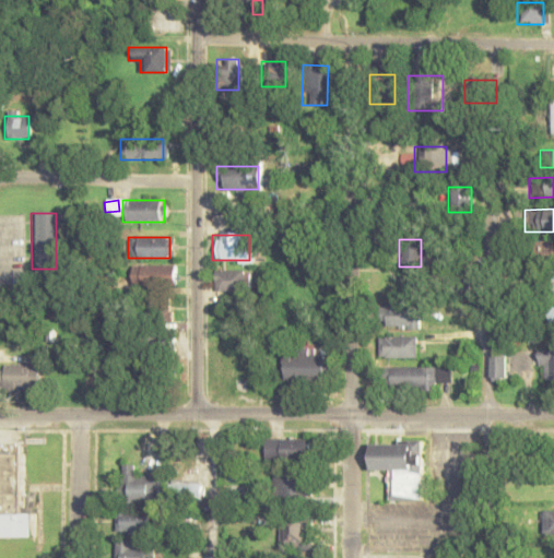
[(172,265),(129,265),(129,285),(172,285),(172,265)]
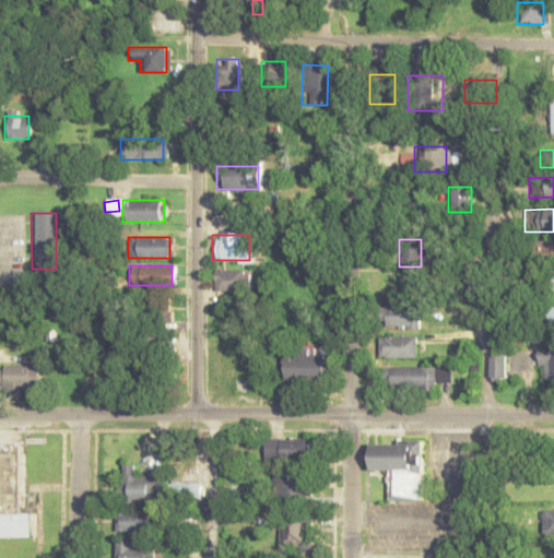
[(211,271),(211,292),(244,292),(244,271),(211,271)]
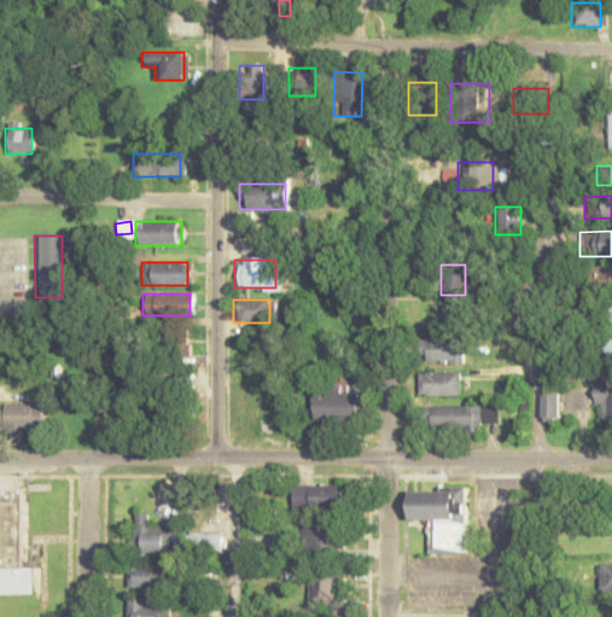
[(465,307),(441,307),(441,329),(465,329),(465,307)]
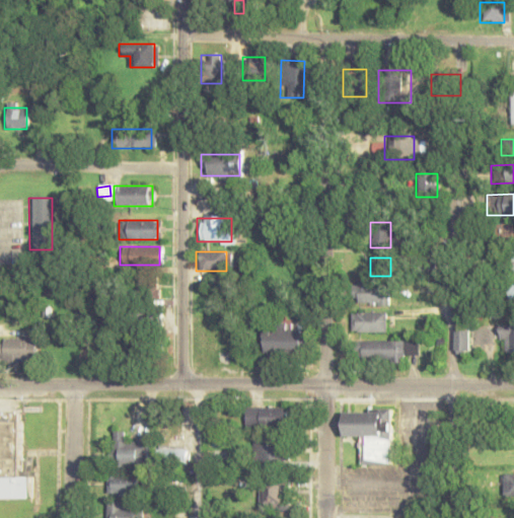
[(155,279),(131,279),(131,300),(155,300),(155,279)]
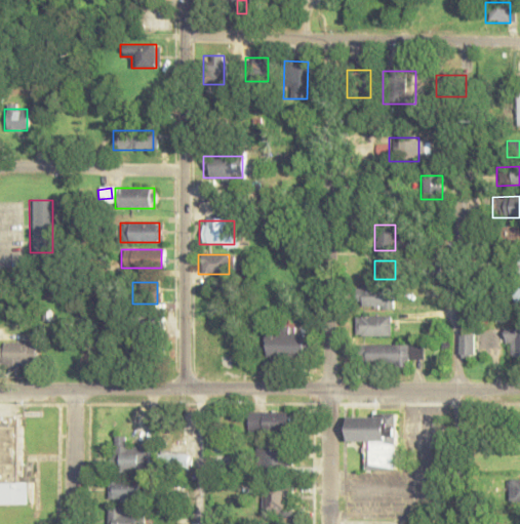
[(358,288),(358,309),(390,309),(390,288),(358,288)]
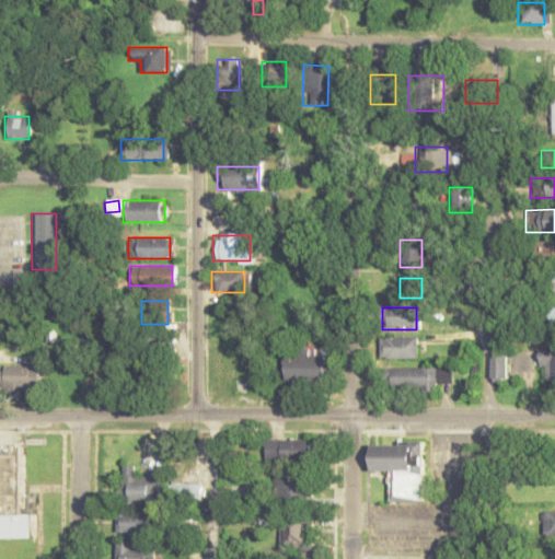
[(170,337),(153,337),(153,349),(170,350),(170,337)]
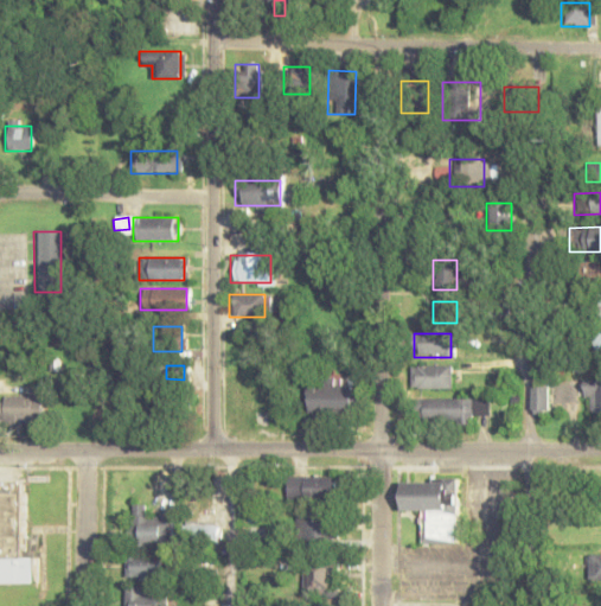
[(449,389),(449,367),(408,367),(408,389),(449,389)]
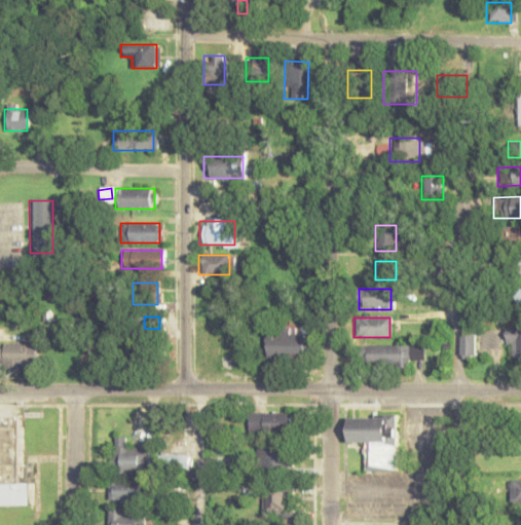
[(506,358),(520,357),(520,329),(506,329),(506,358)]
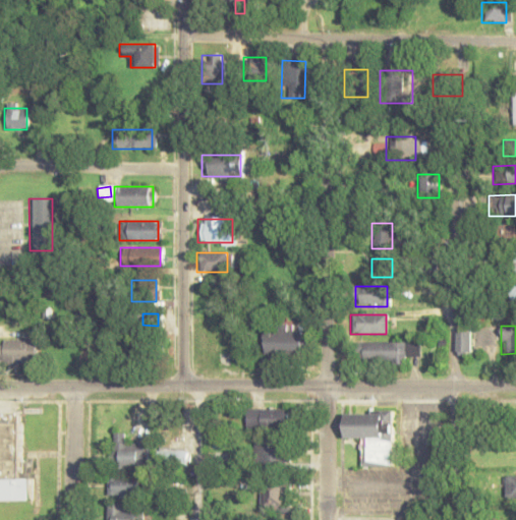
[(304,358),(303,329),(261,330),(262,359),(304,358)]
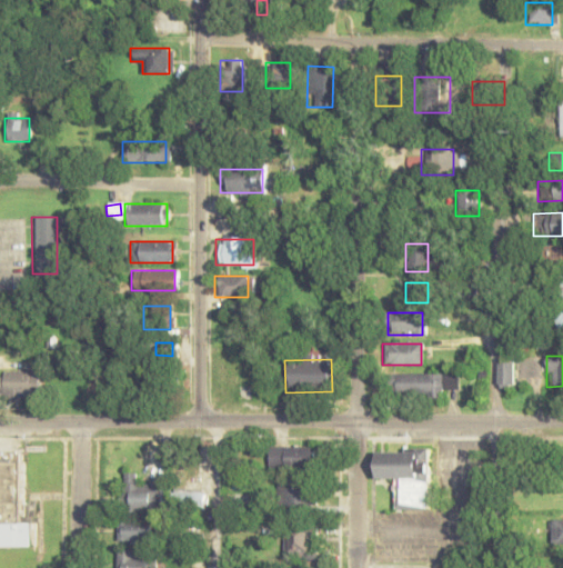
[(494,389),(511,389),(511,364),(494,364),(494,389)]
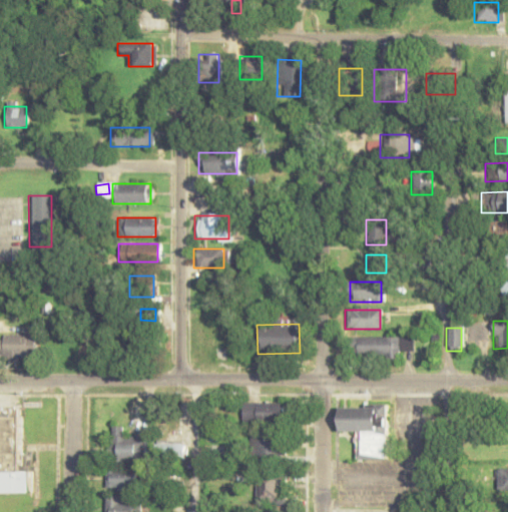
[(32,360),(32,335),(0,335),(0,360),(32,360)]
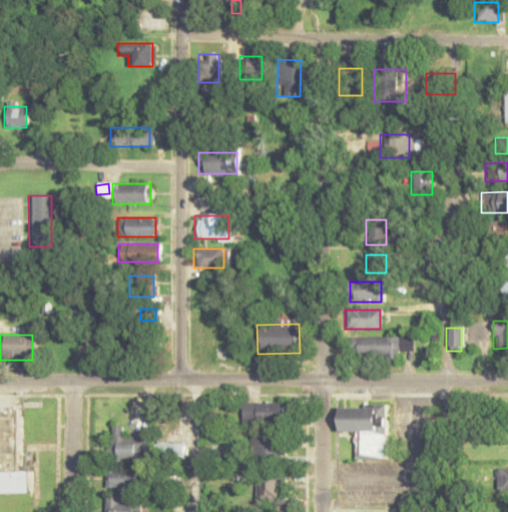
[(353,359),(397,359),(397,351),(410,351),(410,337),(353,337),(353,359)]
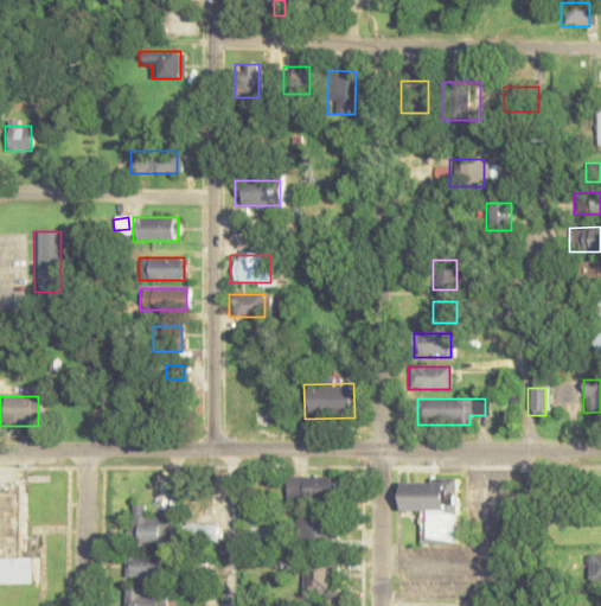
[(144,400),(142,413),(159,413),(159,401),(144,400)]
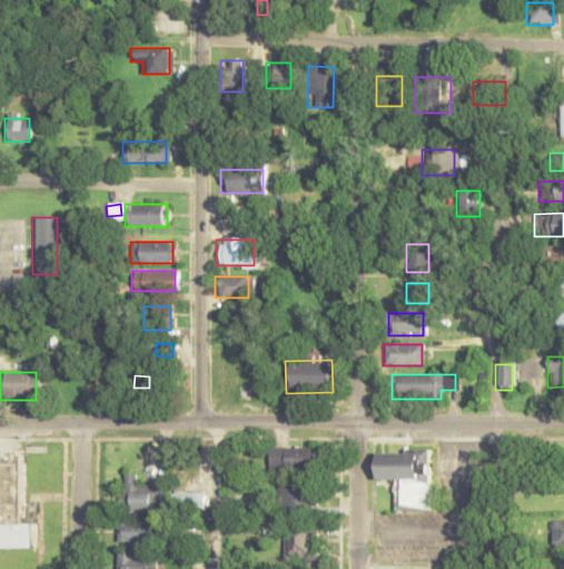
[(315,469),(315,448),(266,448),(266,469),(315,469)]
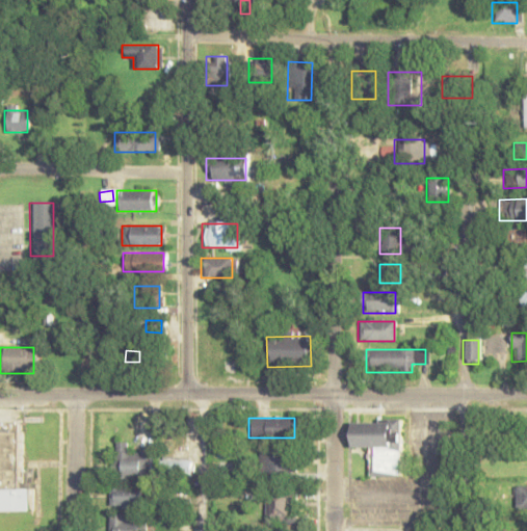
[(399,421),(349,421),(348,448),(367,449),(367,477),(398,477),(399,421)]
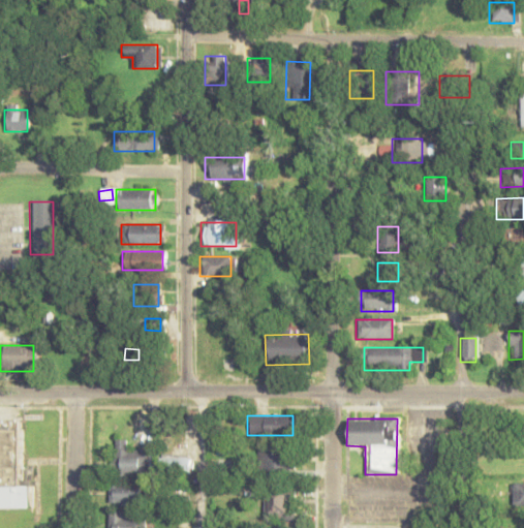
[(0,508),(29,508),(29,479),(18,479),(18,420),(0,420),(0,508)]
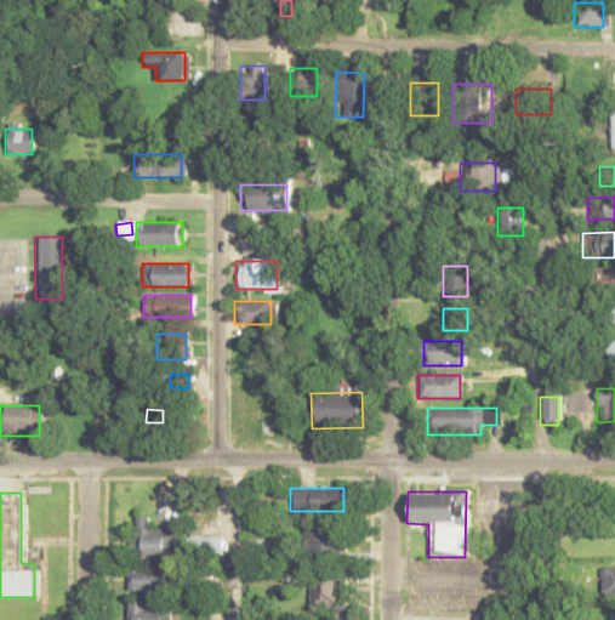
[(171,556),(171,528),(144,528),(144,517),(130,517),(131,557),(171,556)]
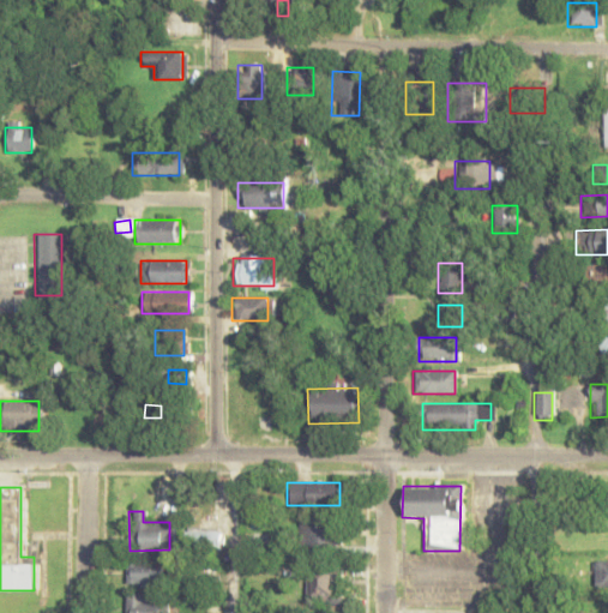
[(296,527),(296,548),(338,548),(338,527),(296,527)]
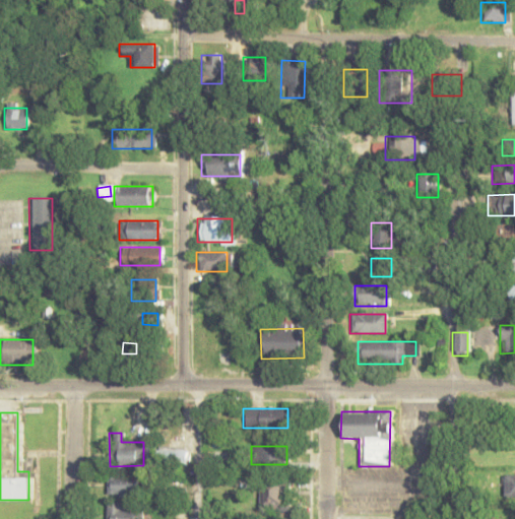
[(184,460),(184,451),(158,451),(158,460),(184,460)]
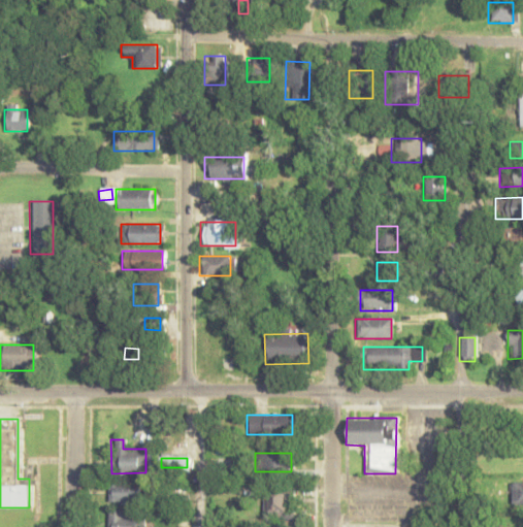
[(508,505),(522,504),(522,483),(508,484),(508,505)]
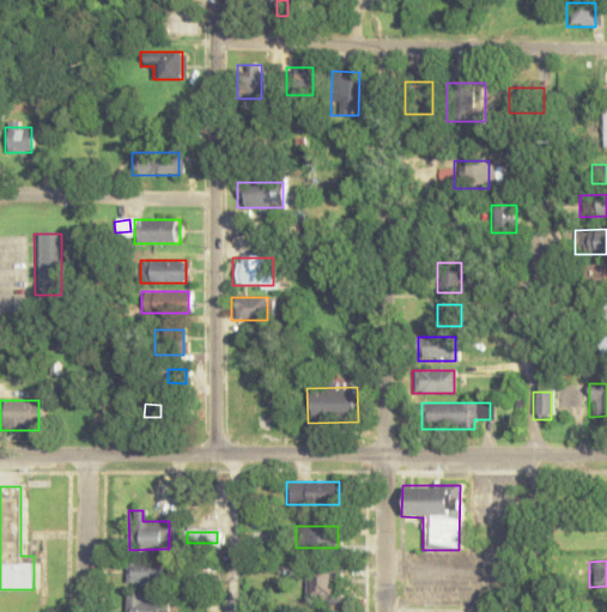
[(125,583),(164,583),(164,562),(125,562),(125,583)]
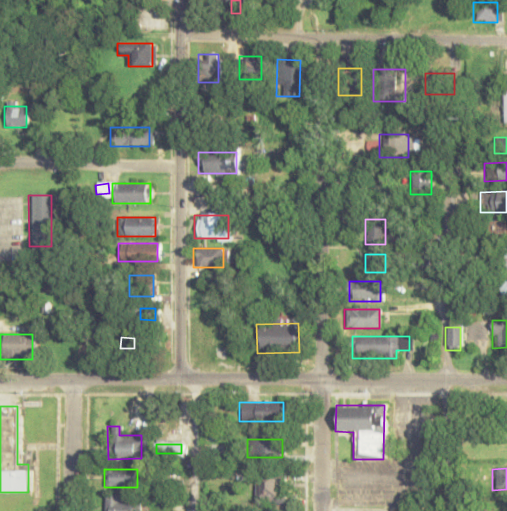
[(254,503),(282,503),(282,471),(254,471),(254,503)]
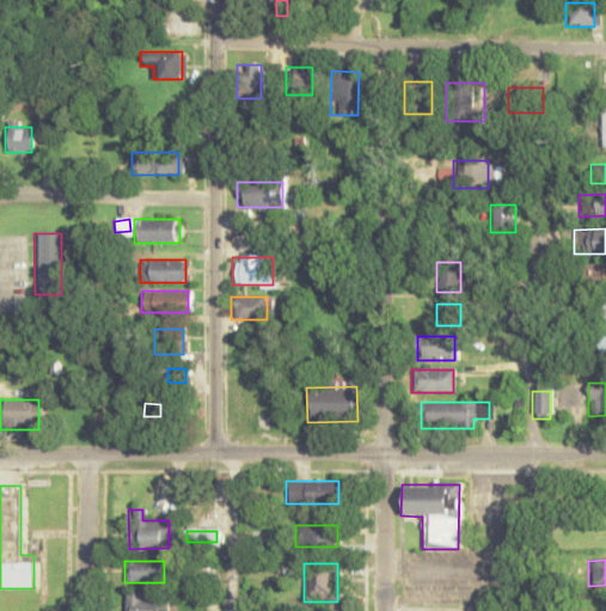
[(163,610),(164,593),(124,593),(123,610),(163,610)]
